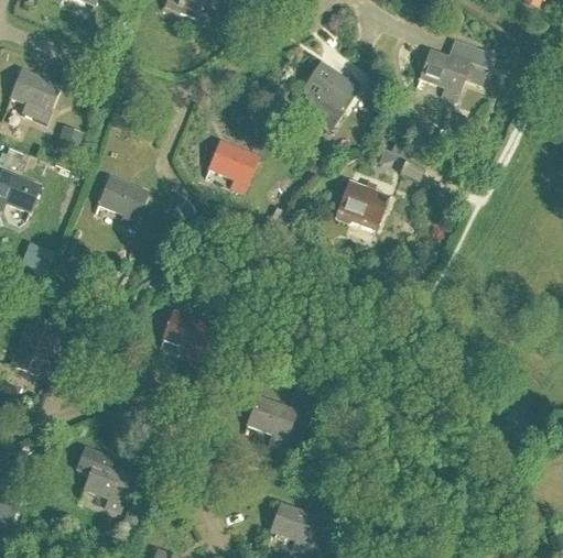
[(84,0),(93,3),(89,12),(90,12),(95,0),(84,0)]
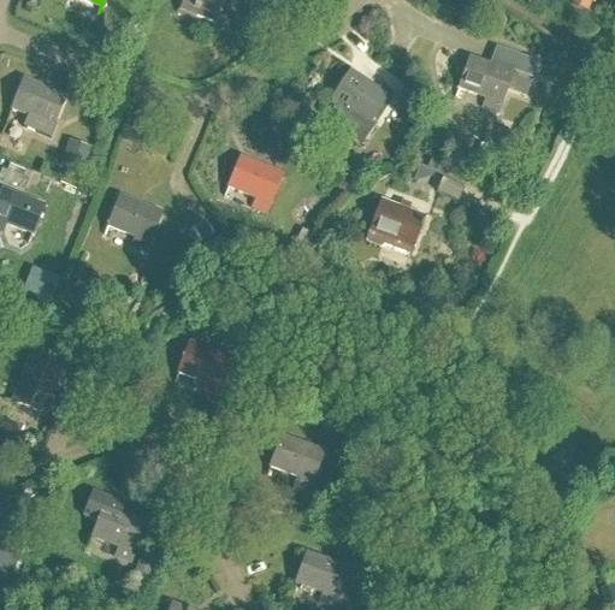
[(181,0),(178,10),(179,10),(183,1),(214,13),(211,23),(213,23),(222,0),(181,0)]
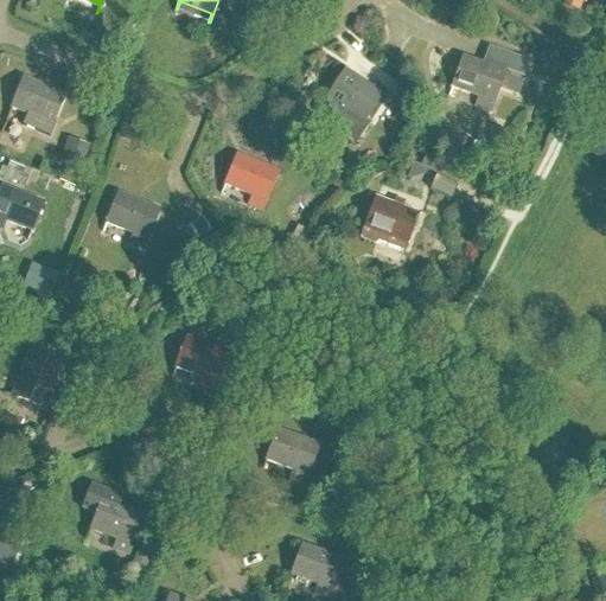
[(480,59),(463,53),(448,93),(450,93),(453,84),(478,93),(474,102),(490,108),(497,88),(515,94),(521,75),(518,74),(524,58),(485,44),(480,59)]
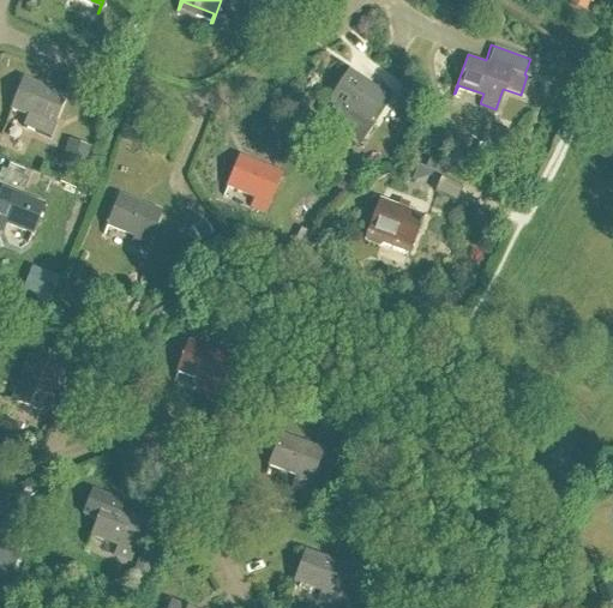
[(386,92),(349,68),(348,67),(325,103),(326,103),(355,145),(370,124),(367,121),(386,92)]
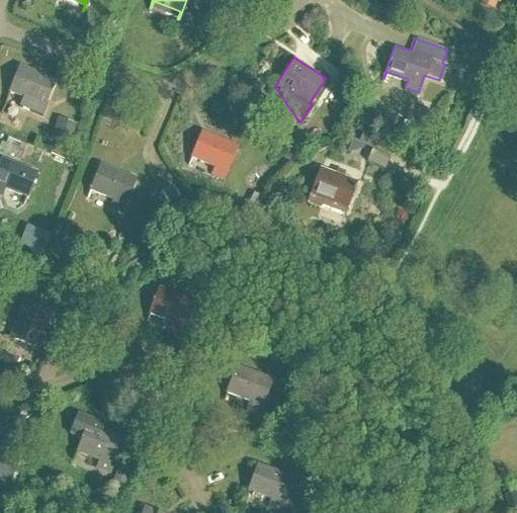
[(19,63),(6,96),(7,96),(10,89),(21,93),(17,103),(40,113),(41,110),(55,78),(19,63)]
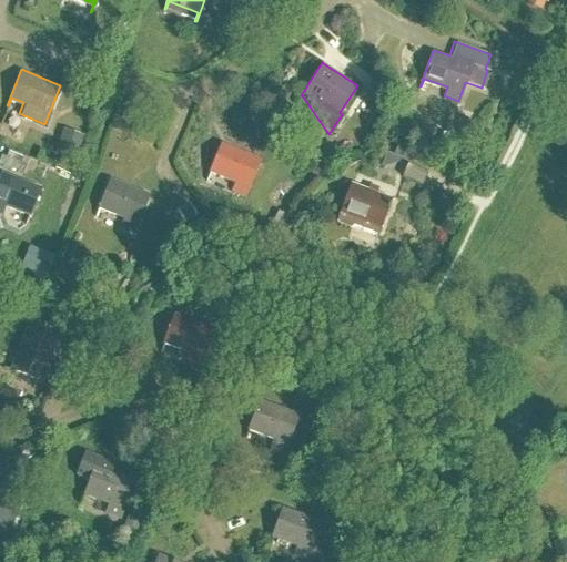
[(373,77),(361,94),(375,103),(386,85),(373,77)]
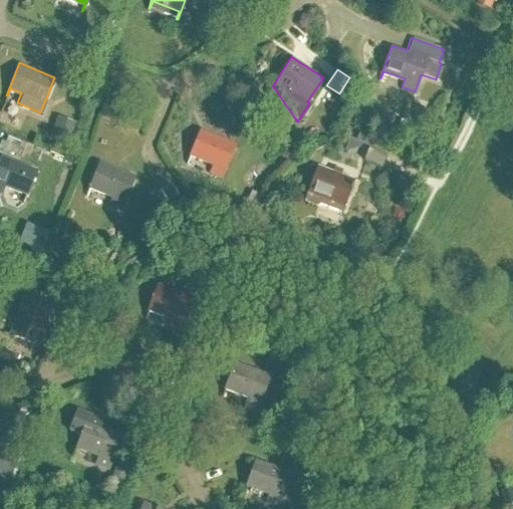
[(67,140),(74,120),(55,113),(48,134),(67,140)]
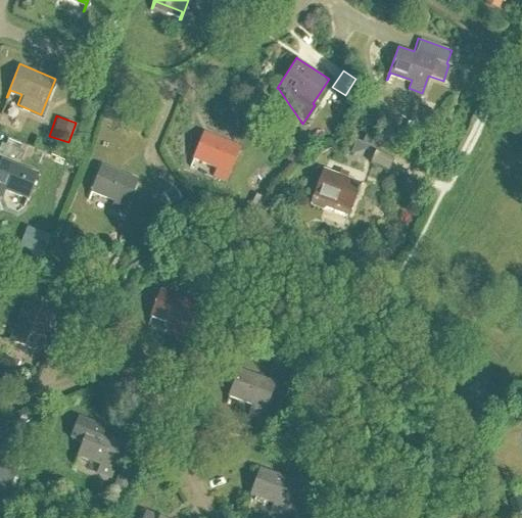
[(225,179),(239,145),(203,131),(190,163),(191,163),(194,156),(216,166),(212,173),(225,179)]
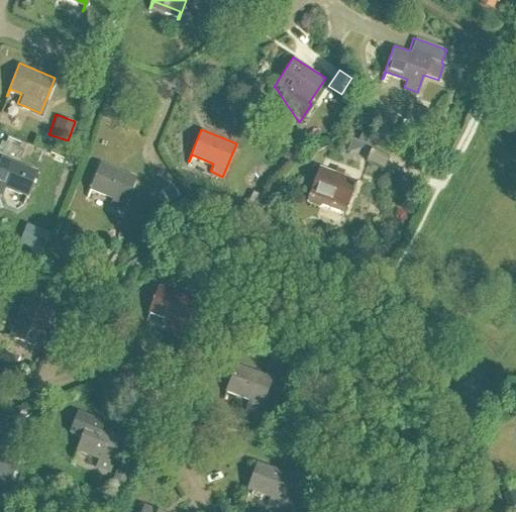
[(355,139),(367,143),(371,134),(369,133),(359,129),(355,139)]
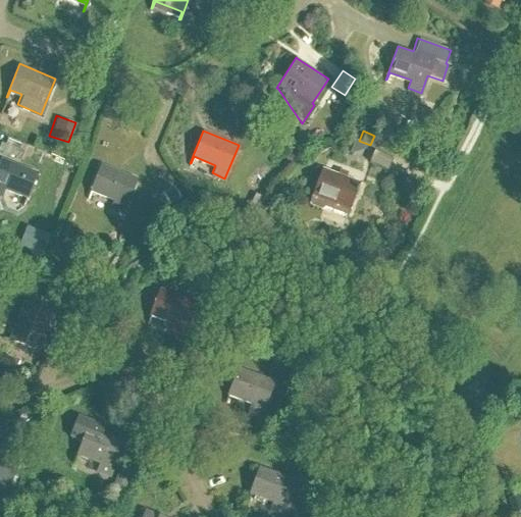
[(0,149),(12,154),(15,146),(0,140),(0,149)]
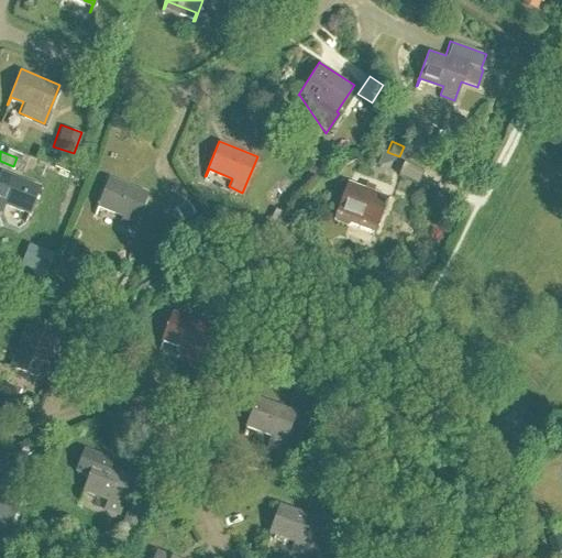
[(359,175),(378,178),(381,165),(361,162),(359,175)]
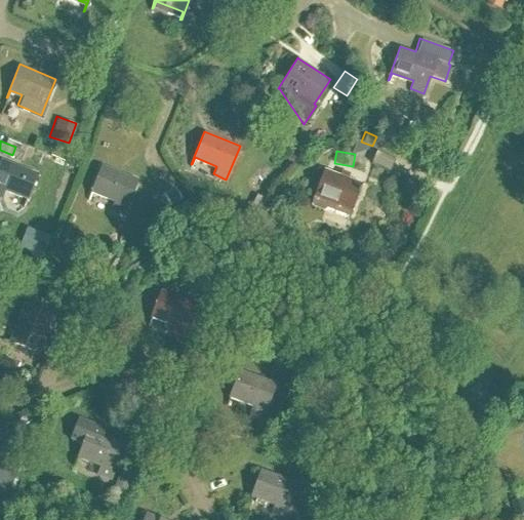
[(37,172),(1,158),(0,160),(0,195),(2,196),(5,189),(27,197),(24,204),(25,204),(37,172)]
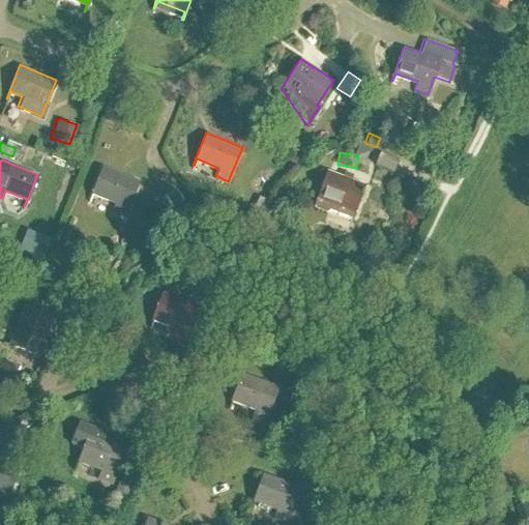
[(139,180),(103,166),(89,200),(90,200),(93,193),(115,201),(112,208),(125,213),(139,180)]
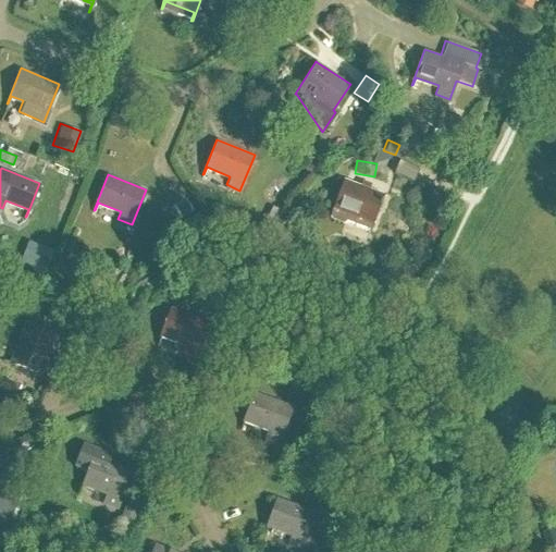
[(359,185),(344,180),(340,179),(326,218),(341,222),(342,221),(367,230),(380,193),(367,188),(368,183),(360,181),(359,185)]
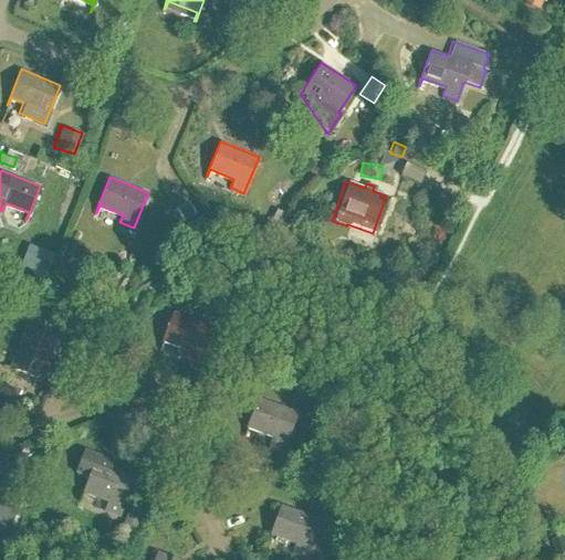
[(181,220),(194,212),(186,199),(174,207),(181,220)]
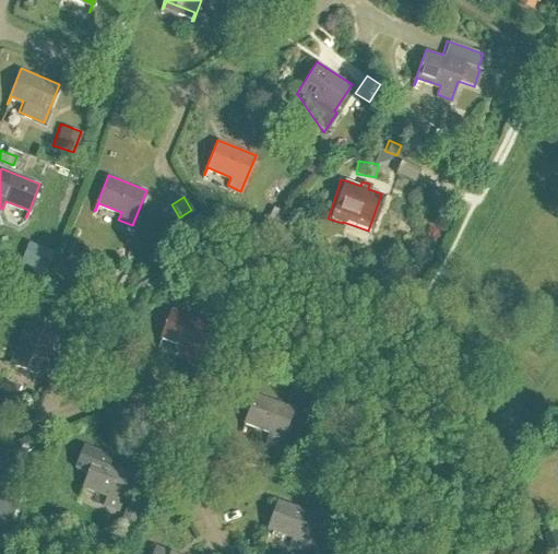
[(276,222),(282,210),(272,204),(265,217),(276,222)]
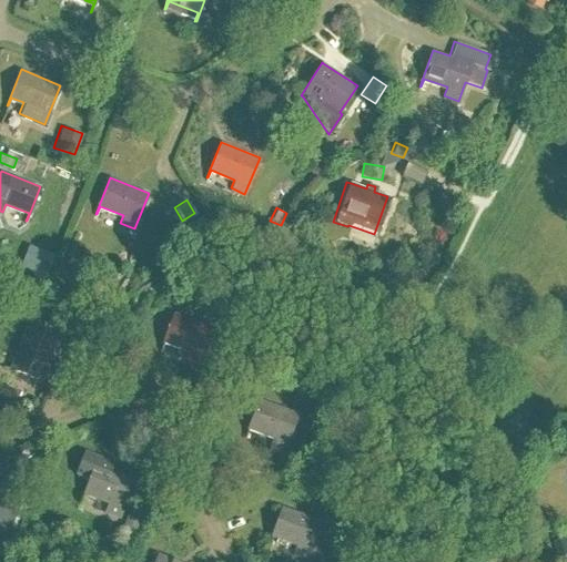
[(44,275),(53,253),(33,245),(24,268),(44,275)]
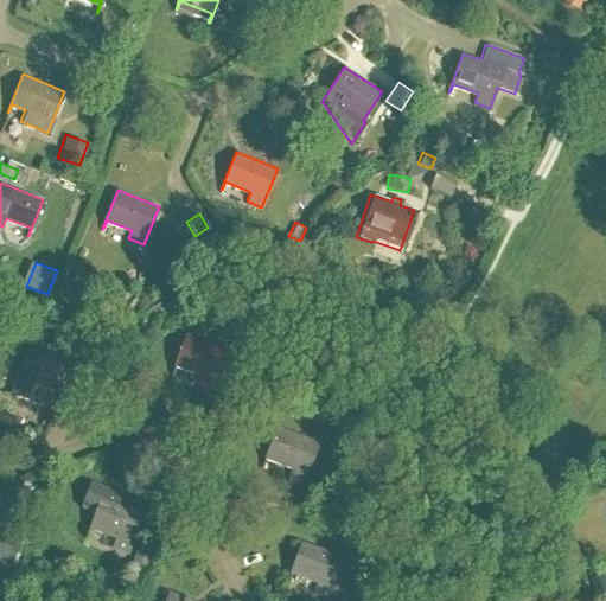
[(214,389),(228,350),(186,333),(171,372),(172,373),(176,364),(203,375),(199,383),(214,389)]
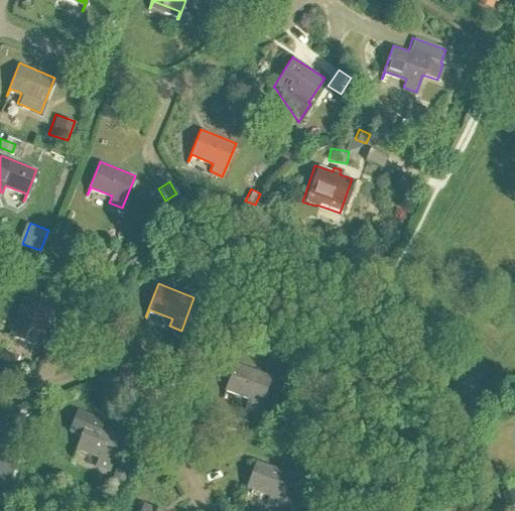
[(2,330),(2,331),(37,345),(46,320),(54,323),(58,311),(24,297),(10,333),(2,330)]
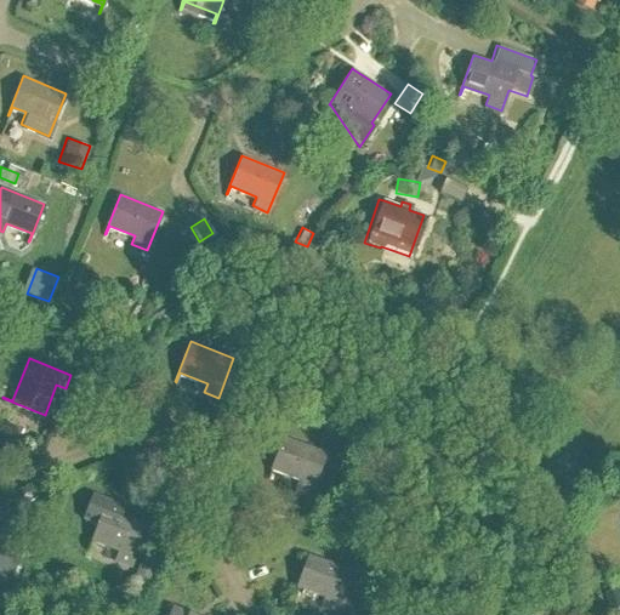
[(295,487),(311,491),(325,451),(283,436),(268,476),(269,477),(272,467),(299,477),(295,487)]
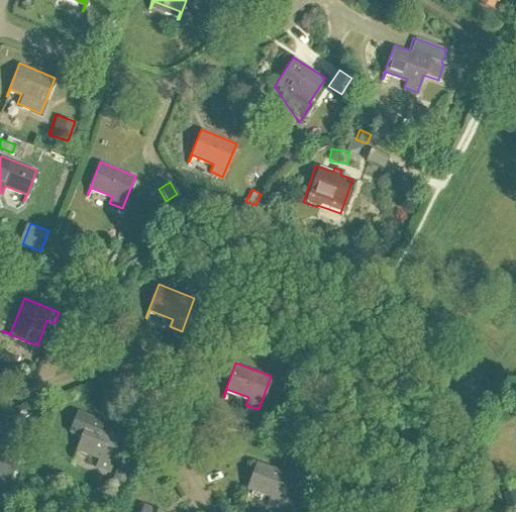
[(103,419),(76,409),(67,430),(81,435),(73,455),(74,455),(77,447),(98,456),(95,464),(109,470),(121,436),(100,427),(103,419)]
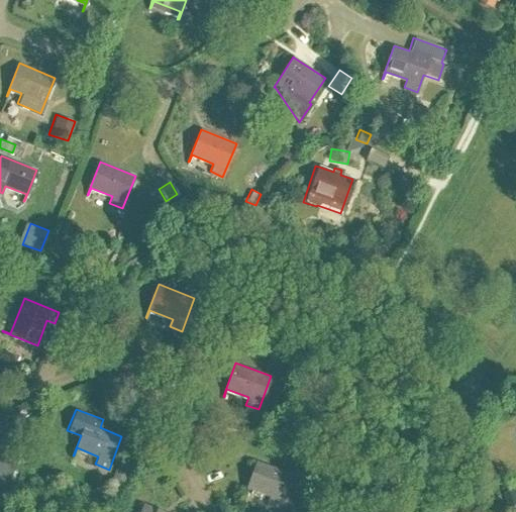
[(0,485),(6,488),(19,449),(0,442),(0,485)]
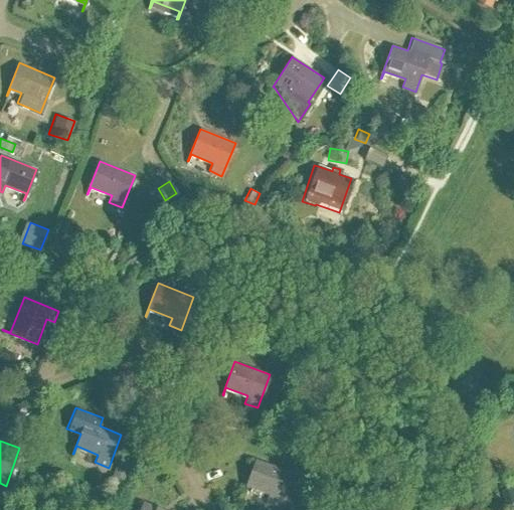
[(255,459),(244,489),(242,493),(243,493),(246,485),(269,493),(266,501),(279,506),(291,472),(255,459)]
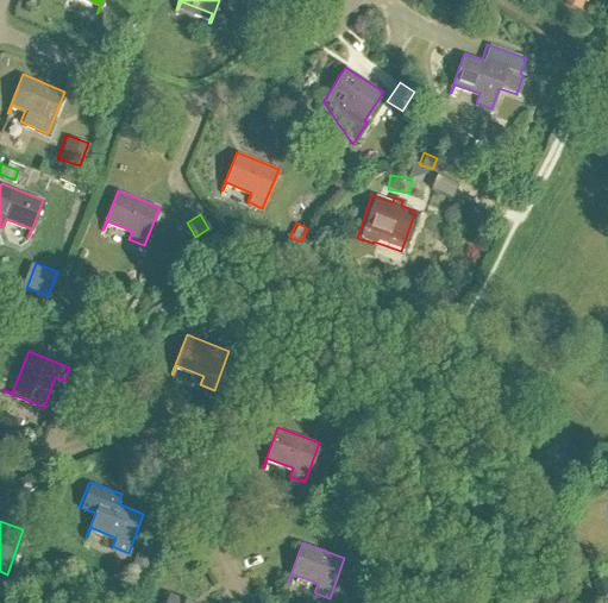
[(594,578),(600,597),(607,594),(607,582),(605,573),(594,578)]
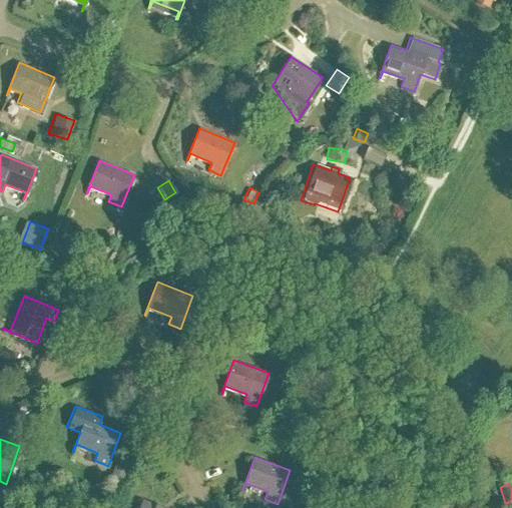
[(100,507),(103,501),(94,498),(90,507),(93,507),(100,507)]
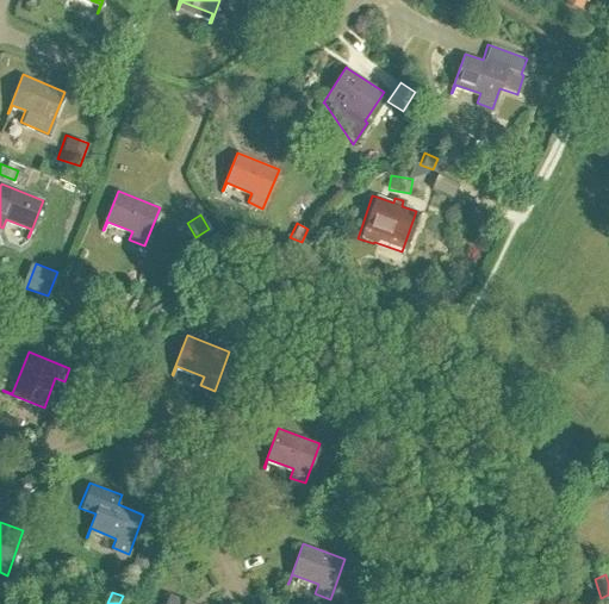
[(194,603),(169,593),(165,603),(194,603)]
